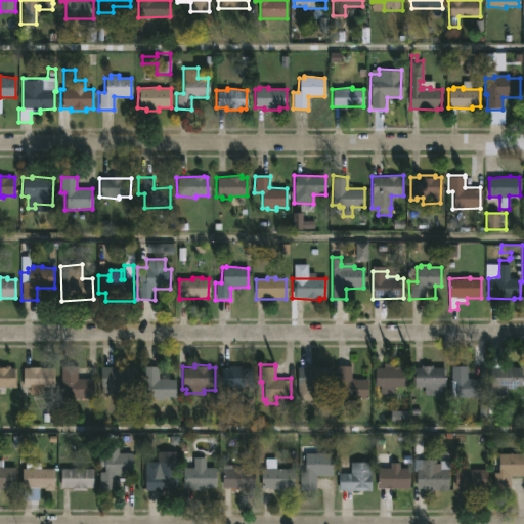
[(367,378),(367,398),(346,399),(346,397),(342,397),(342,383),(335,383),(336,364),(351,365),(351,378),(367,378)]
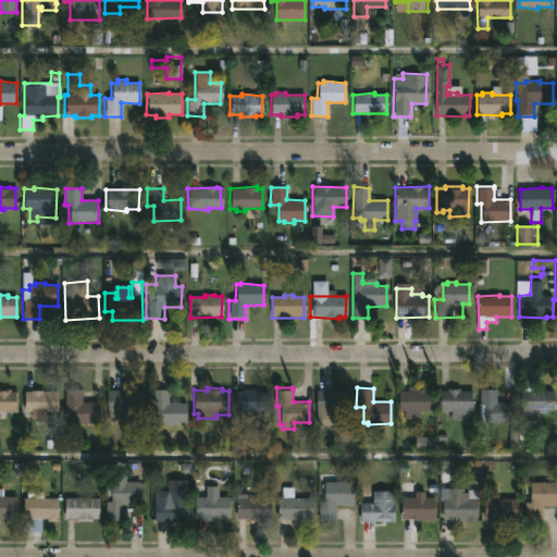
[(459,387),(459,391),(472,391),(472,411),(467,411),(467,420),(450,420),(450,411),(438,411),(438,390),(446,390),(447,387),(459,387)]
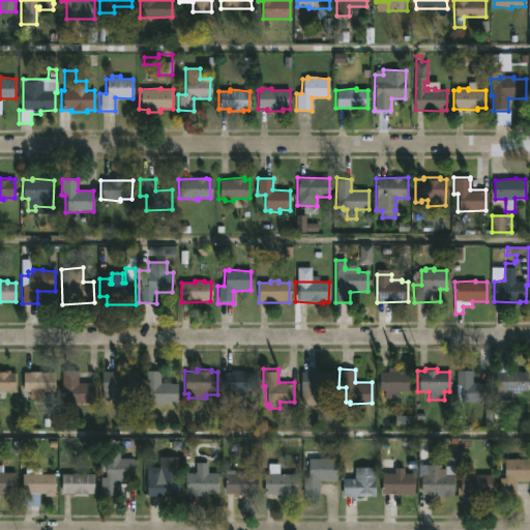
[(0,370),(9,370),(9,372),(16,372),(16,391),(8,391),(8,399),(0,399),(0,370)]
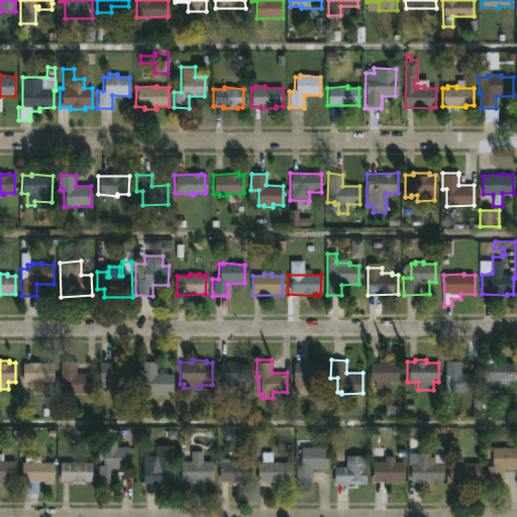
[(91,375),(91,393),(59,392),(60,360),(77,362),(76,374),(91,375)]
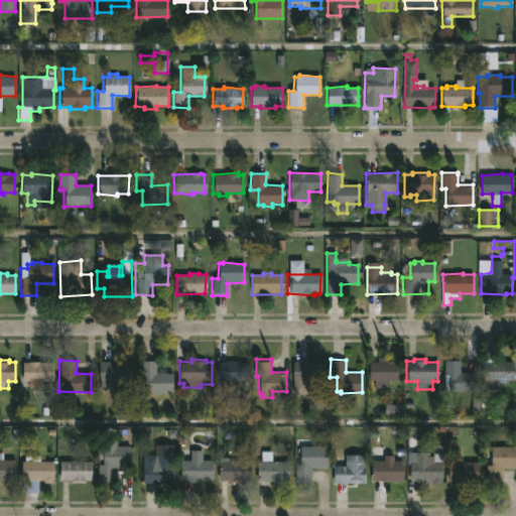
[(238,360),(238,363),(248,363),(248,381),(229,382),(229,380),(219,380),(218,363),(224,363),(224,361),(238,360)]
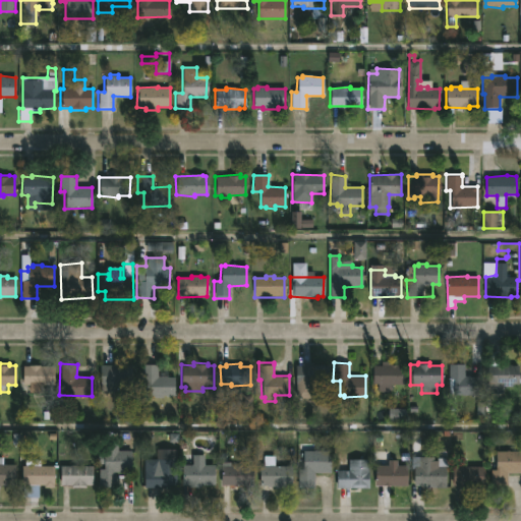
[(464,365),(464,374),(481,375),(480,394),(448,393),(449,363),(464,363),(464,365)]
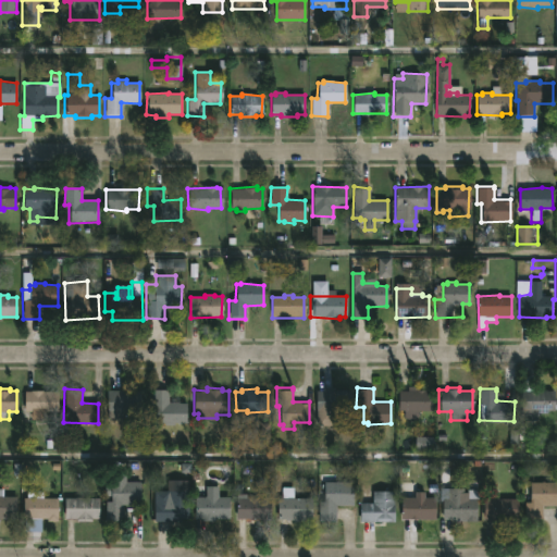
[(42,390),(58,390),(58,408),(25,409),(25,391),(42,390)]
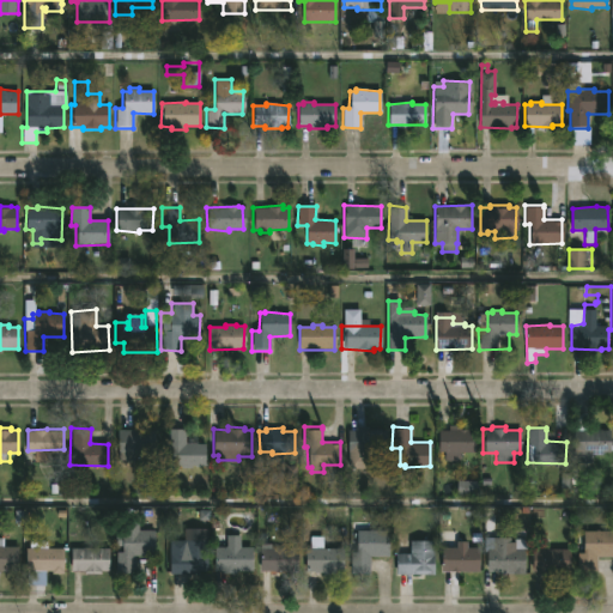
[(140,429),(140,430),(155,430),(155,453),(116,453),(116,429),(140,429)]
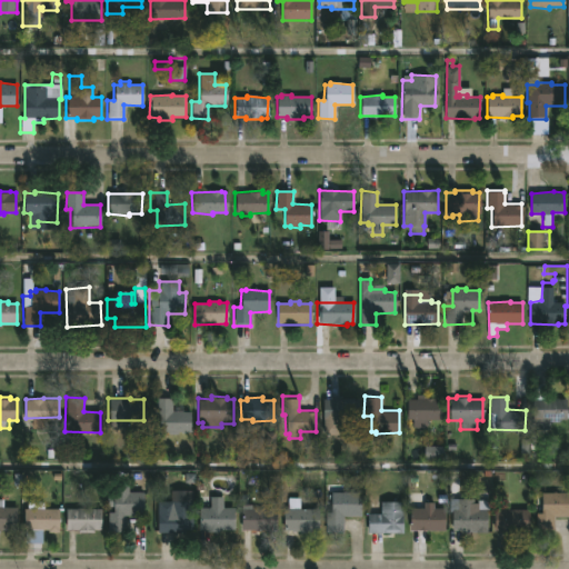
[(172,398),(172,410),(191,411),(191,431),(156,431),(156,398),(172,398)]
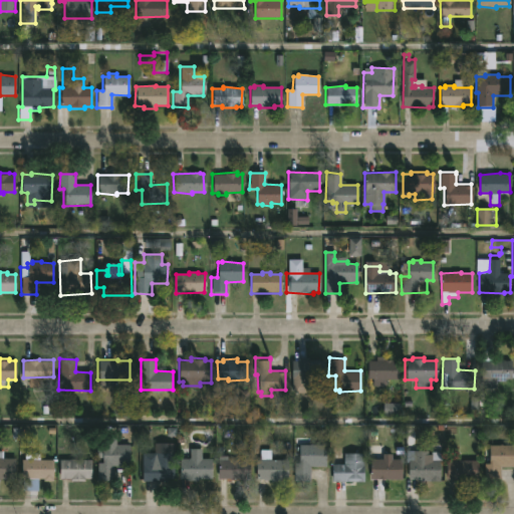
[(319,359),(323,360),(322,380),(309,379),(309,392),(291,392),(291,360),(319,359)]
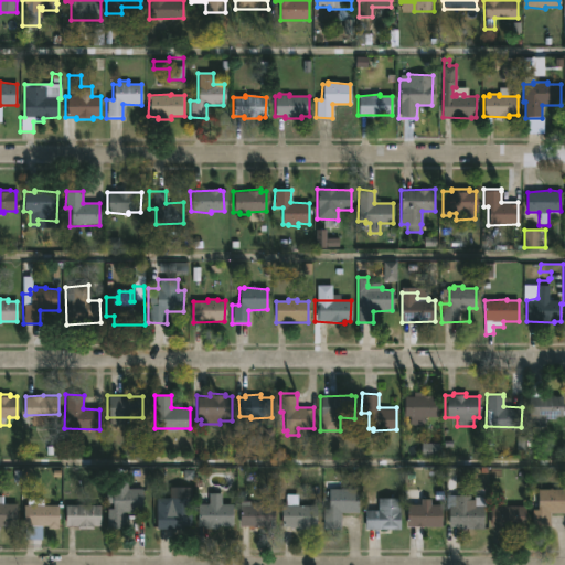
[(428,395),(428,396),(437,396),(437,416),(424,417),(424,425),(408,425),(408,415),(404,416),(404,396),(428,395)]
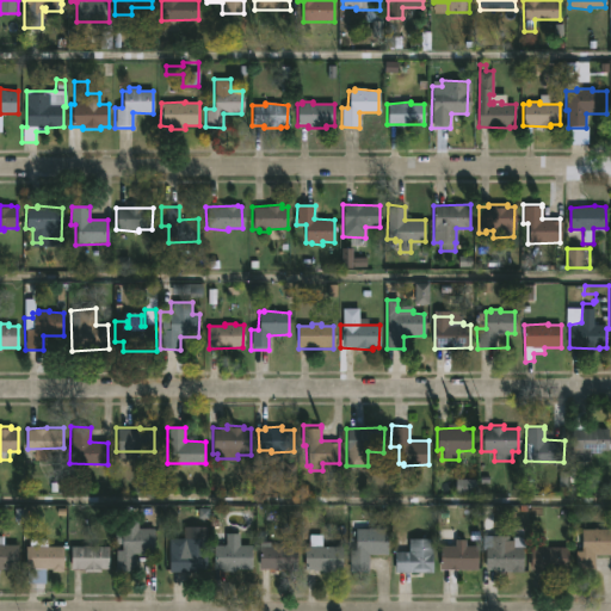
[(599,429),(609,430),(609,450),(590,451),(590,461),(569,461),(569,449),(572,449),(572,430),(587,430),(587,429),(599,429)]
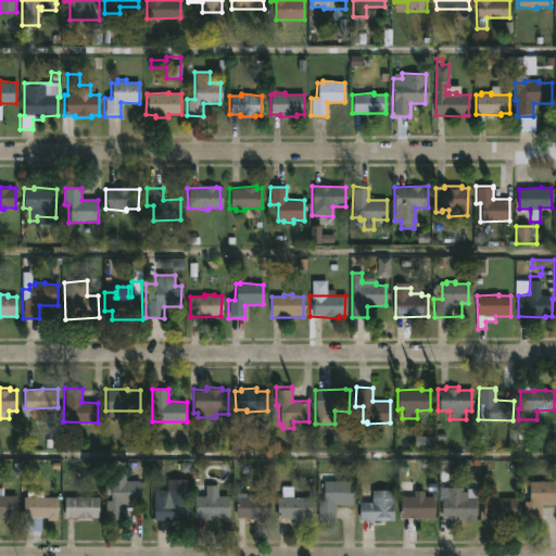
[(140,480),(140,503),(122,502),(122,519),(105,519),(105,500),(111,500),(111,494),(103,494),(104,484),(112,484),(112,479),(140,480)]
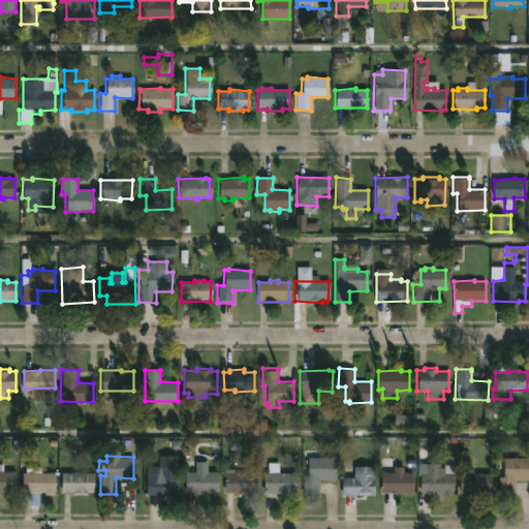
[(320,496),(304,496),(304,475),(308,475),(308,457),(336,458),(336,479),(320,479),(320,496)]
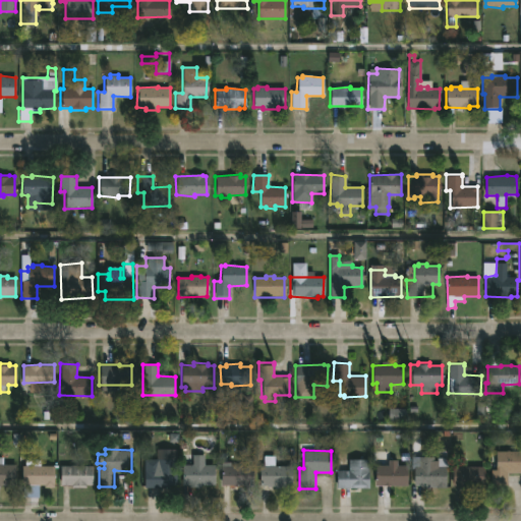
[(520,451),(520,472),(507,472),(506,488),(489,487),(490,469),(496,469),(496,451),(520,451)]
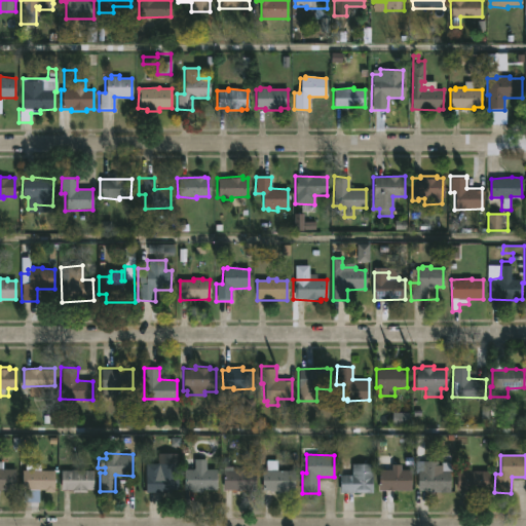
[(382,490),(378,490),(377,470),(391,470),(391,464),(401,464),(401,457),(412,457),(412,490),(382,490)]
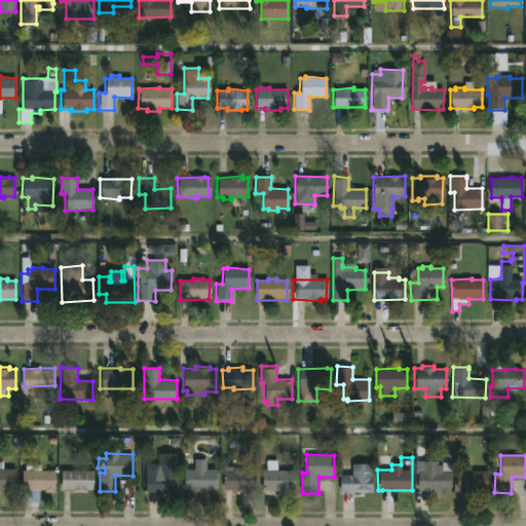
[(205,458),(205,468),(216,468),(216,490),(201,489),(201,492),(188,492),(188,489),(184,489),(184,468),(194,468),(194,458),(205,458)]
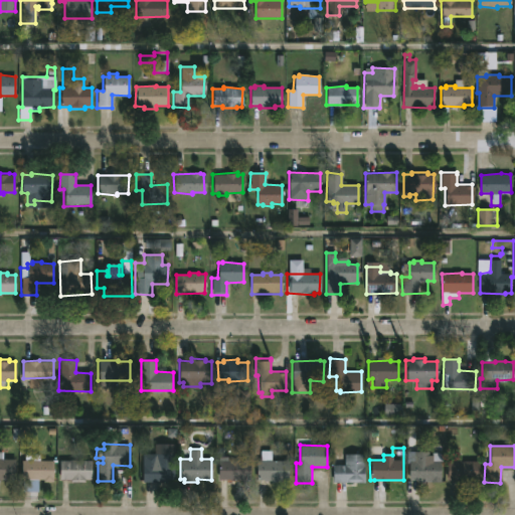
[(271,451),(271,460),(288,461),(288,480),(282,480),(282,481),(255,481),(255,460),(261,461),(261,450),(271,451)]
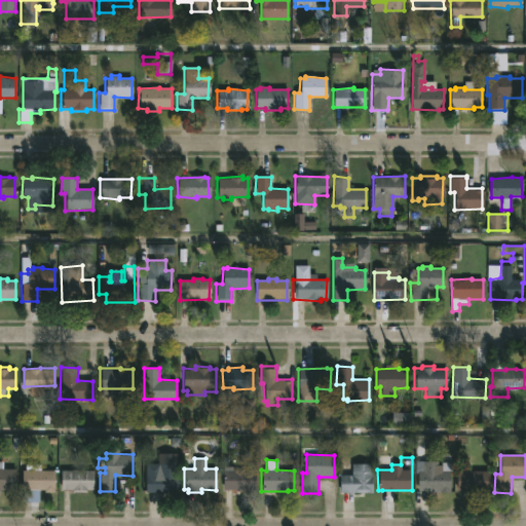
[(15,468),(14,489),(0,489),(0,461),(2,461),(2,468),(15,468)]
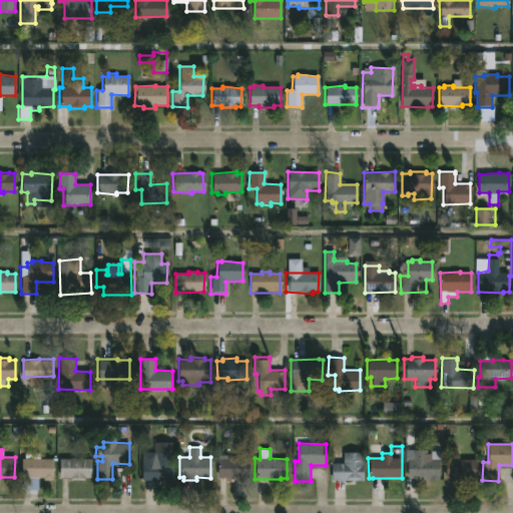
[(427,450),(436,451),(436,459),(440,459),(440,481),(430,481),(430,479),(407,478),(408,459),(413,459),(413,450),(427,450)]
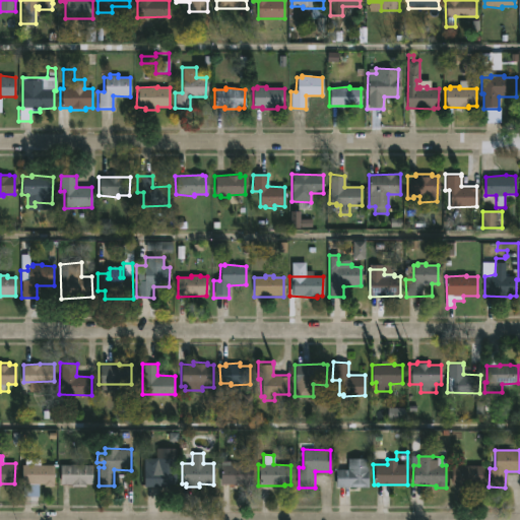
[(73,457),(73,464),(91,464),(91,482),(86,482),(86,485),(71,485),(71,482),(60,482),(60,464),(68,464),(68,457),(73,457)]
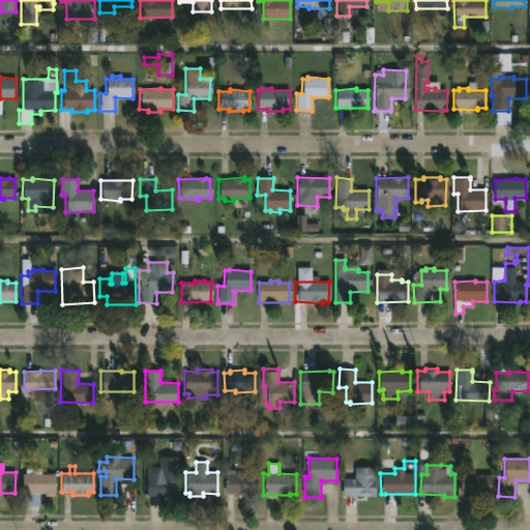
[(347,496),(343,497),(343,477),(355,477),(355,467),(375,466),(375,496),(347,496)]
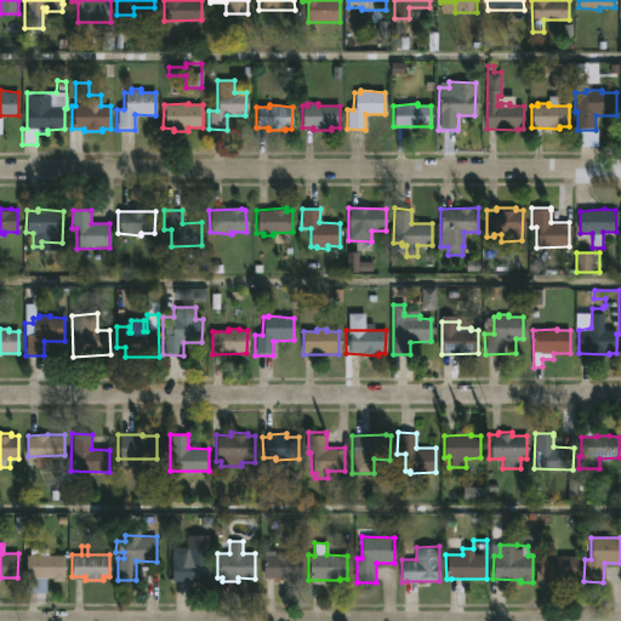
[(46,547),(46,554),(64,554),(64,581),(52,581),(52,577),(26,577),(24,554),(30,554),(30,547),(46,547)]
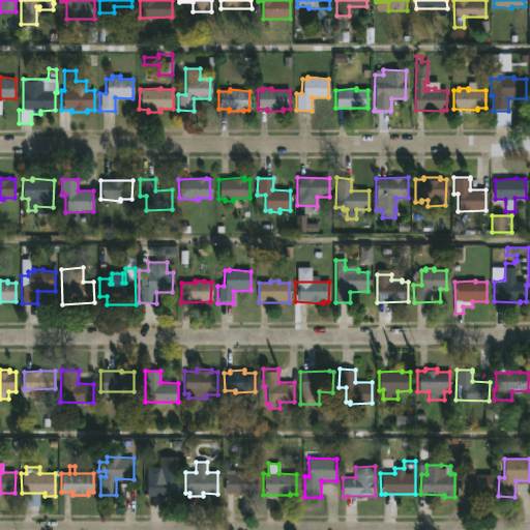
[(151,495),(146,495),(146,477),(158,477),(158,467),(181,467),(181,495),(151,495)]
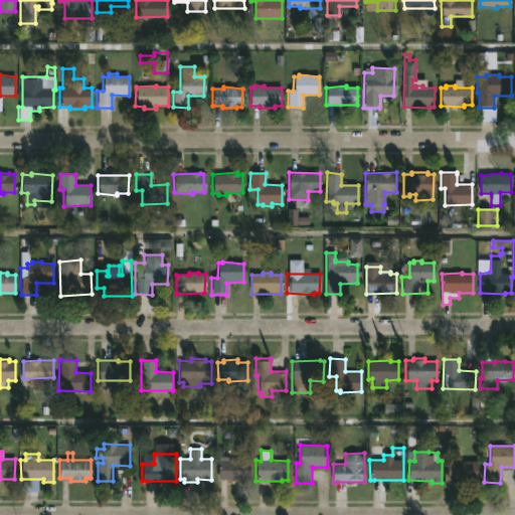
[(249,460),(249,481),(240,481),(240,479),(218,479),(218,460),(249,460)]
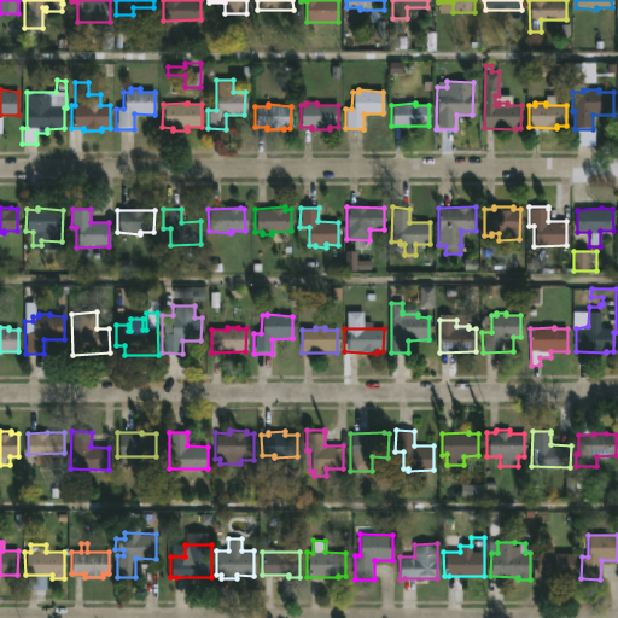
[(541,576),(536,576),(536,553),(573,553),(573,576),(541,576)]
